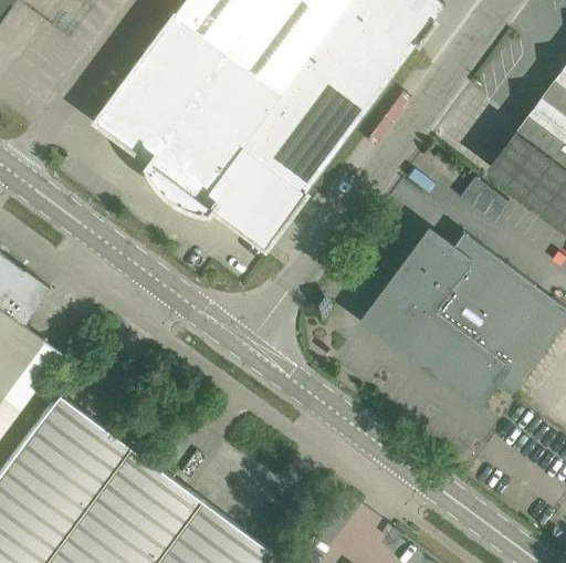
[(0,0),(0,20),(11,6),(14,0),(0,0)]
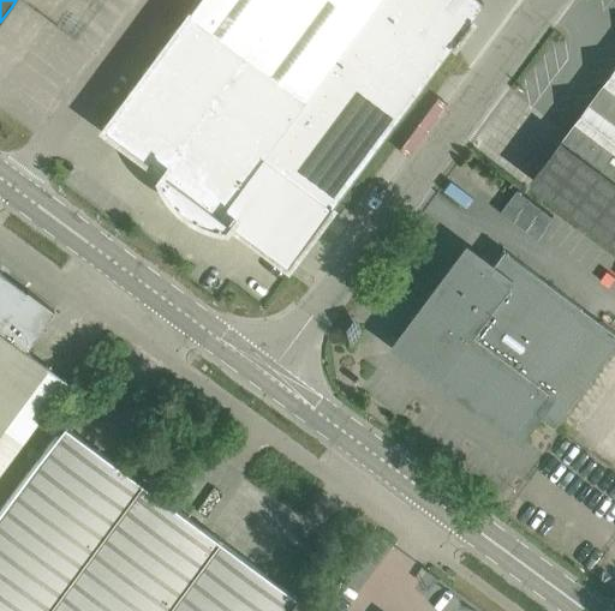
[(262,159),(322,78),(380,0),(198,0),(101,132),(160,177),(156,180),(159,181),(161,179),(225,226),(222,228),(225,231),(227,227),(286,270),(330,210),(262,159)]
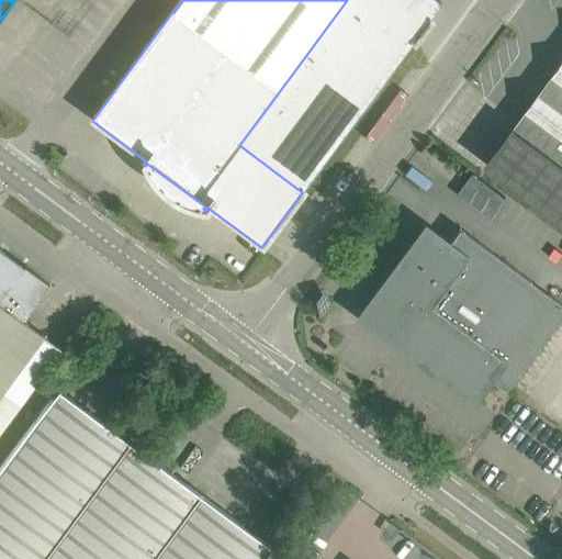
[(414,44),(415,42),(430,22),(429,21),(440,4),(434,0),(347,0),(294,71),(357,118),(413,43),(414,44)]
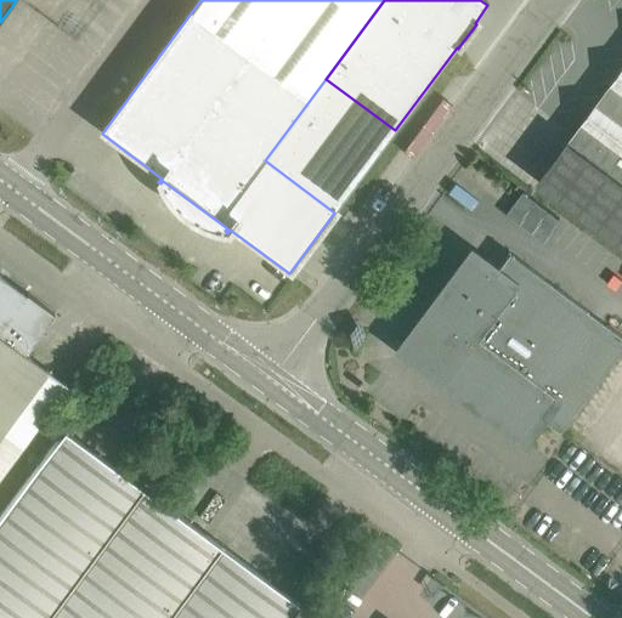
[(621,74),(575,139),(539,185),(621,247),(621,74)]
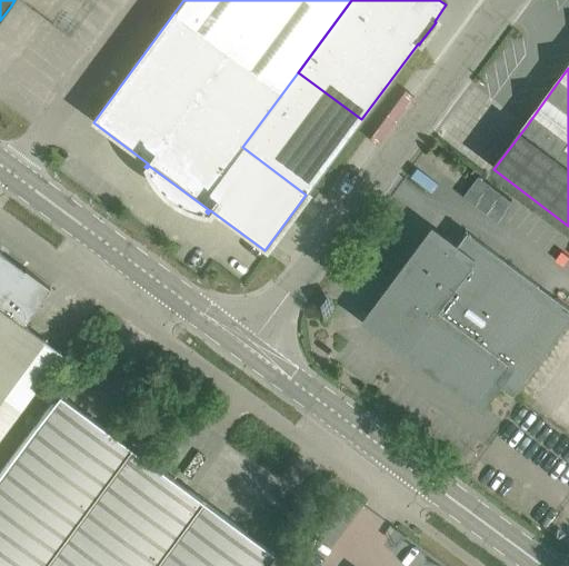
[(361,119),(298,72),(242,147),(306,195),(361,119)]
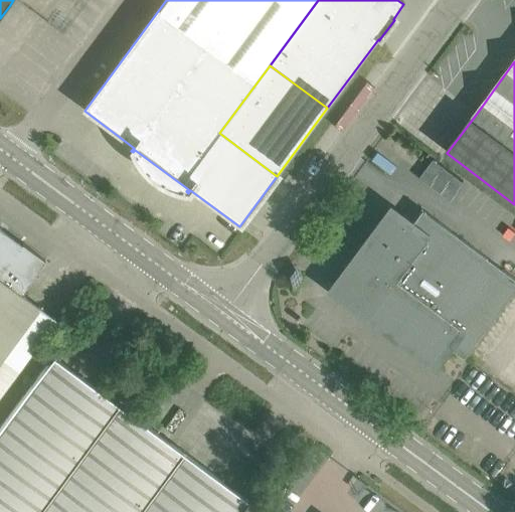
[(463,360),(514,290),(514,282),(420,212),(409,227),(389,213),(345,273),(349,276),(341,286),(343,296),(353,303),(350,306),(433,367),(447,348),(463,360)]
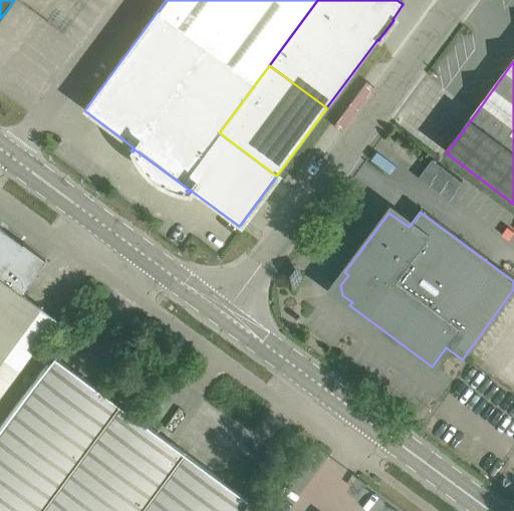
[(0,395),(55,320),(19,294),(22,290),(23,291),(44,262),(0,229),(0,395)]
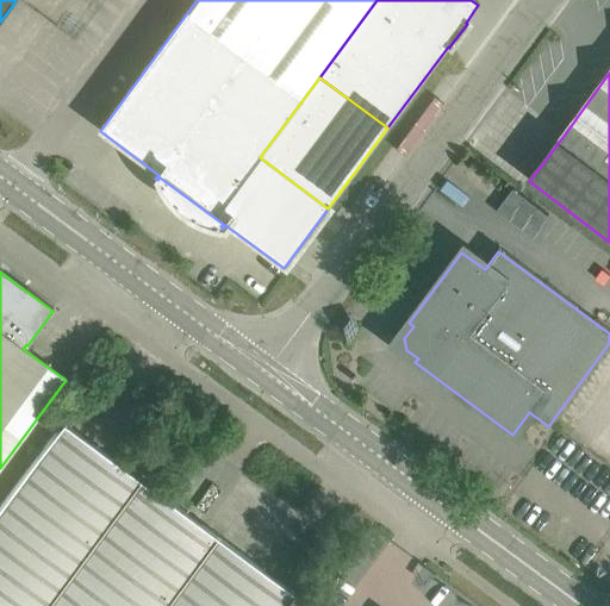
[(47,605),(139,481),(62,424),(0,507),(0,605),(47,605)]
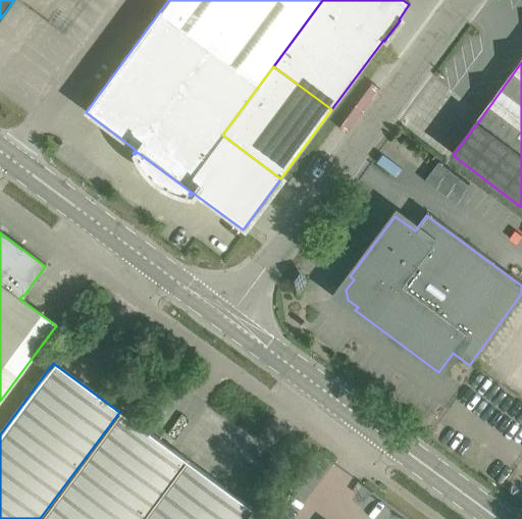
[(29,395),(33,388),(33,387),(28,384),(27,384),(22,390),(22,391),(28,395),(29,395)]
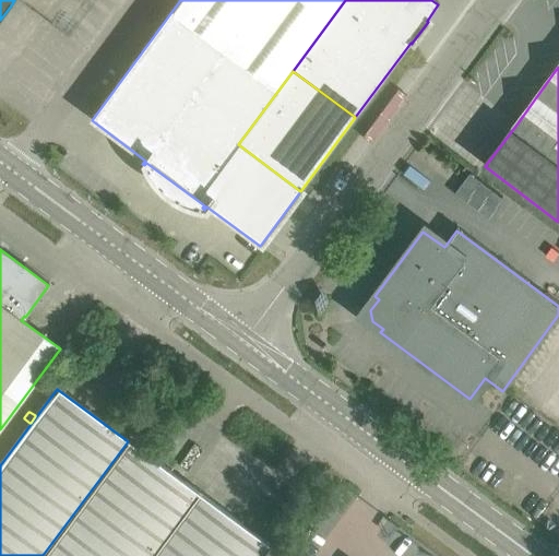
[(152,555),(199,494),(128,441),(43,555),(152,555)]
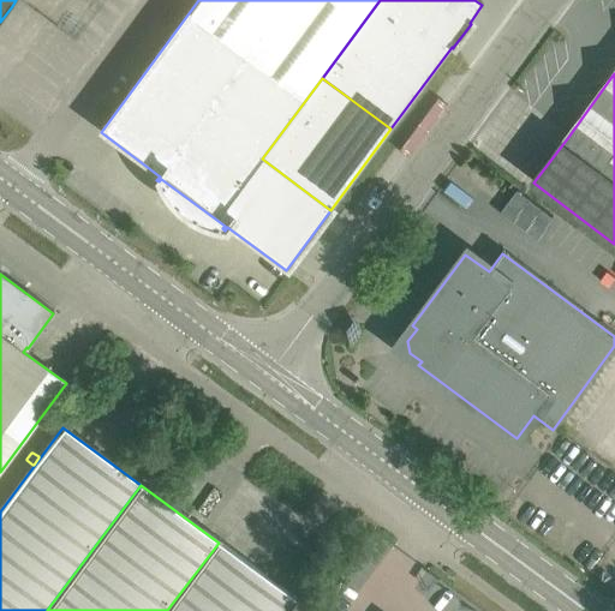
[(288,610),(297,600),(219,543),(167,610),(288,610)]
